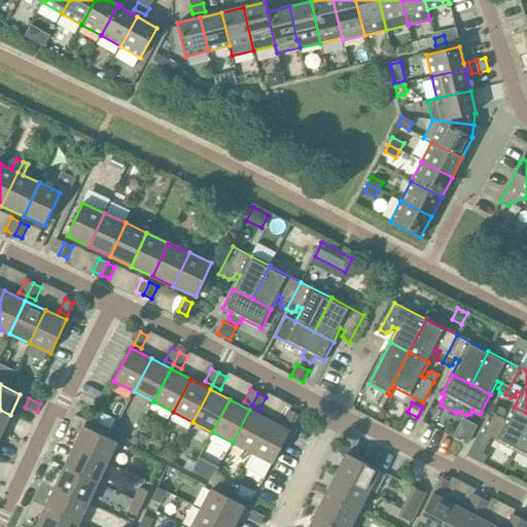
[(526,428),(526,413),(514,407),(507,420),(502,418),(505,413),(504,410),(499,407),(495,414),(494,414),(484,433),(516,450),(526,428)]
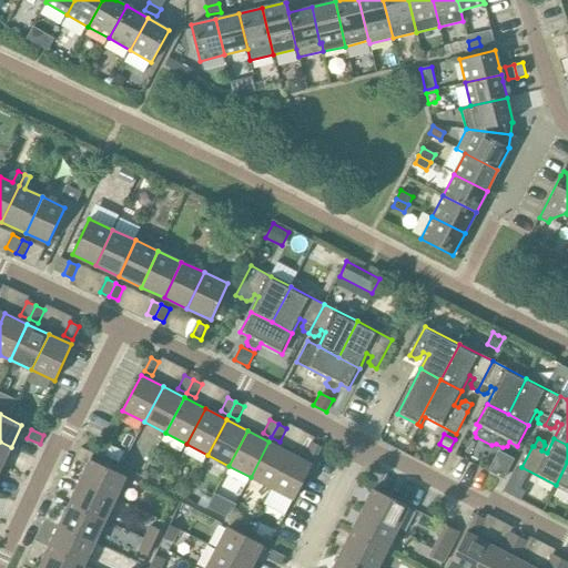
[(0,468),(11,447),(0,442),(0,468)]
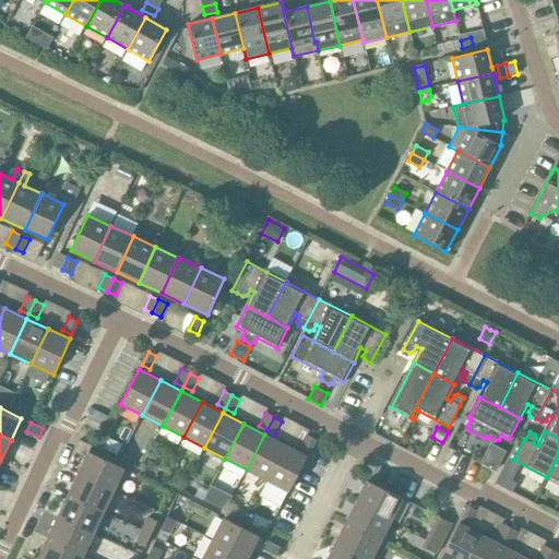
[(285,445),(264,435),(247,470),(268,480),(285,445)]
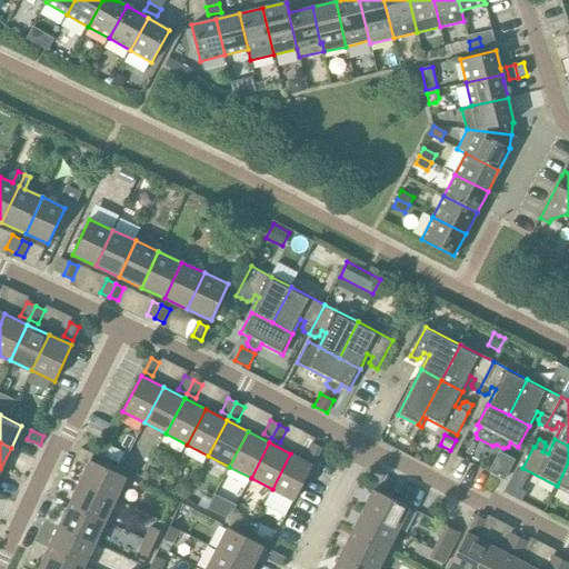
[(312,442),(306,456),(315,460),(321,448),(312,442)]
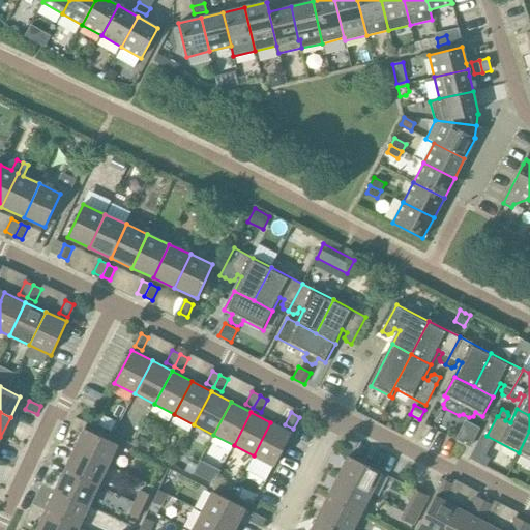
[(84,429),(87,423),(76,417),(71,425),(83,431),(75,449),(108,466),(117,444),(84,429)]
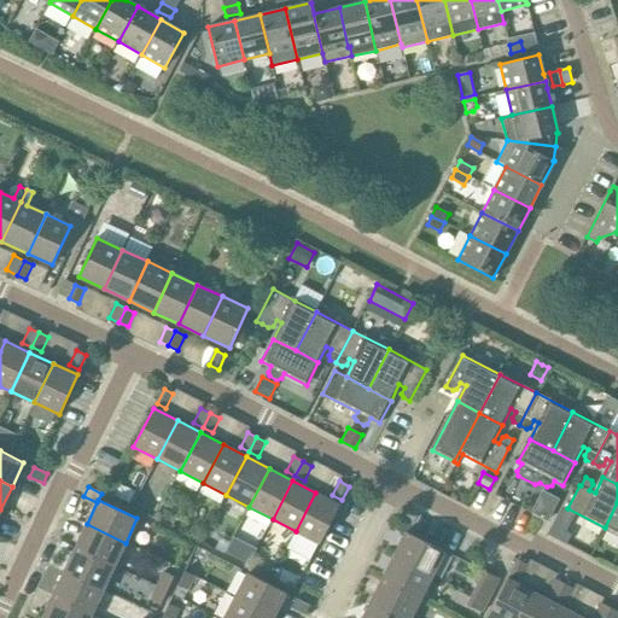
[(315,493),(296,531),(320,543),(339,506),(315,493)]
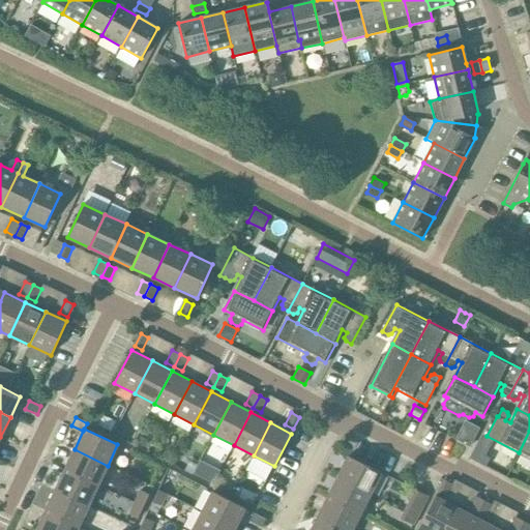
[(529,431),(519,452),(529,458),(529,431)]
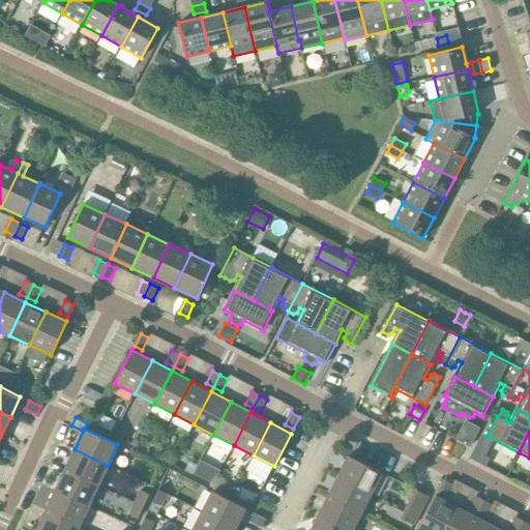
[(478,442),(470,459),(487,467),(493,455),(487,452),(489,447),(478,442)]
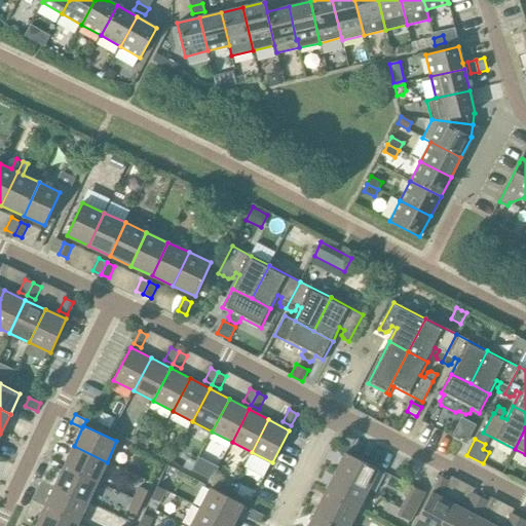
[(98,482),(107,462),(74,446),(64,466),(98,482)]
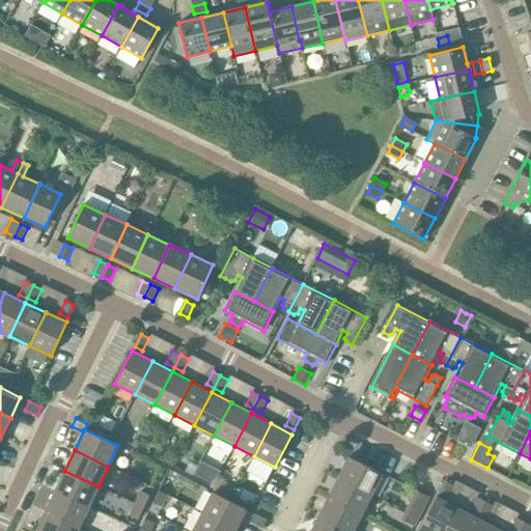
[(338,478),(371,495),(382,474),(348,457),(338,478)]
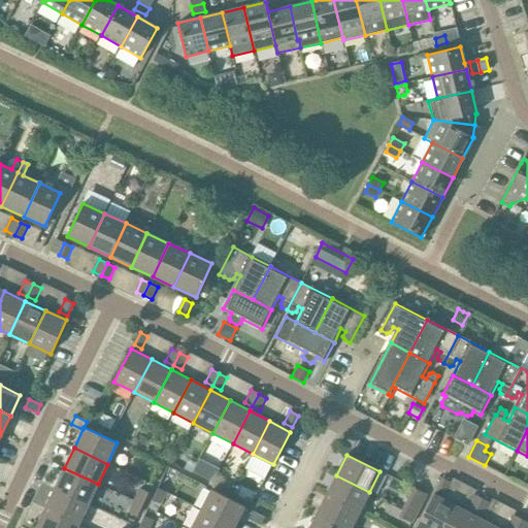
[(89,504),(98,484),(64,468),(55,488),(89,504)]
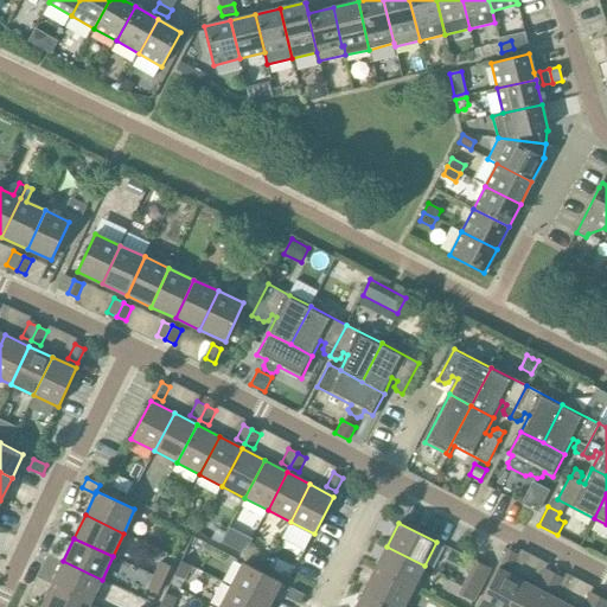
[(387,547),(375,569),(413,588),(425,566),(387,547)]
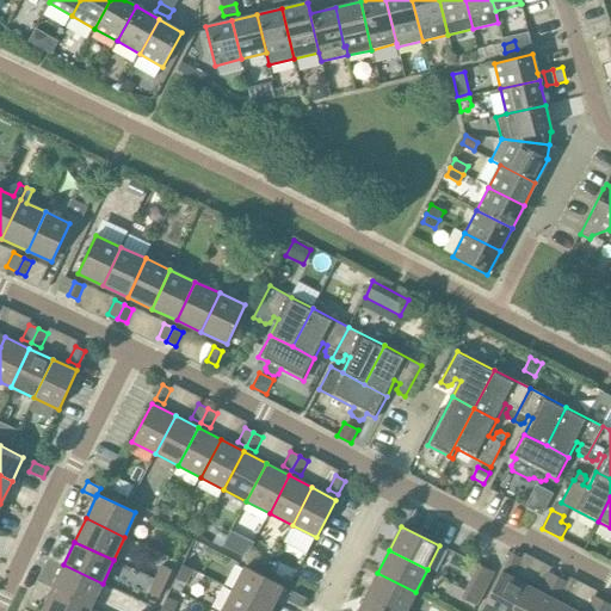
[(514,572),(522,559),(512,553),(505,567),(514,572)]
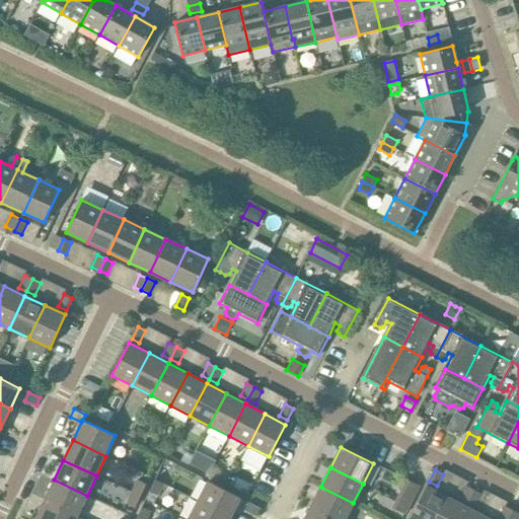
[(77,515),(87,496),(54,479),(45,500),(77,515)]
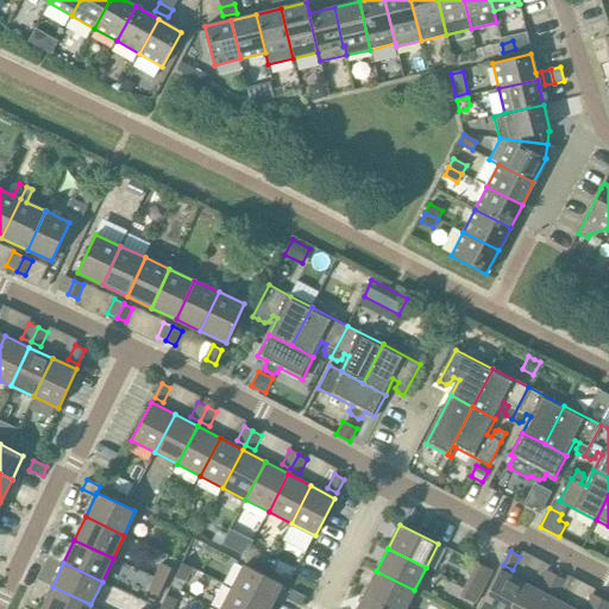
[(161,563),(154,577),(165,583),(171,569),(161,563)]
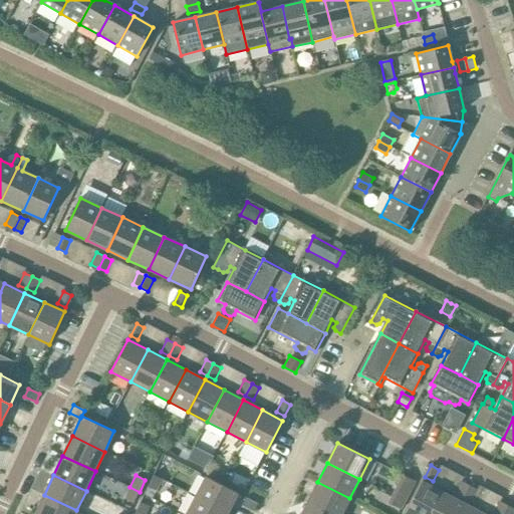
[(393,495),(405,501),(415,481),(404,475),(393,495)]
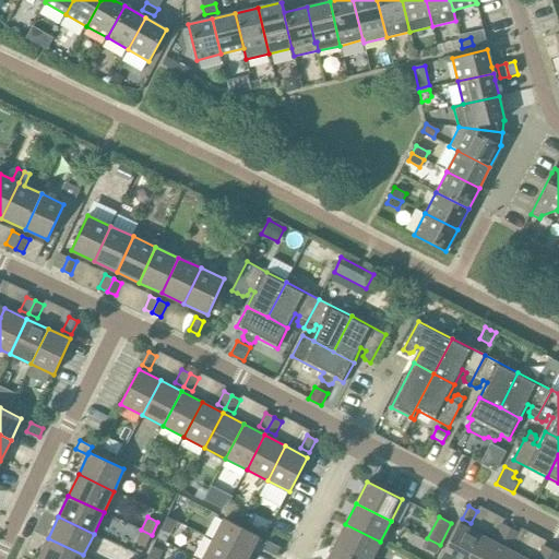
[(167,518),(161,532),(171,536),(177,522),(167,518)]
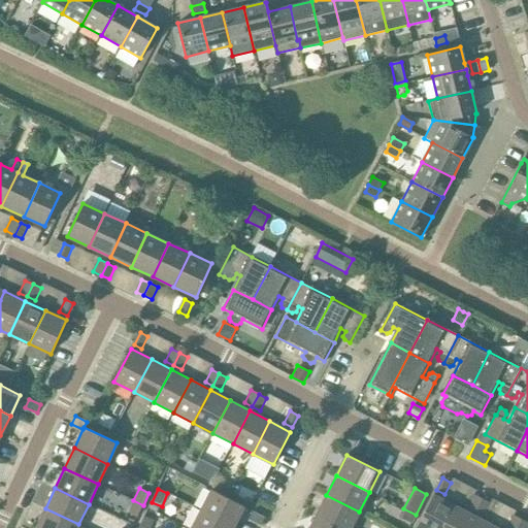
[(201,509),(233,527),(244,506),(211,490),(201,509)]
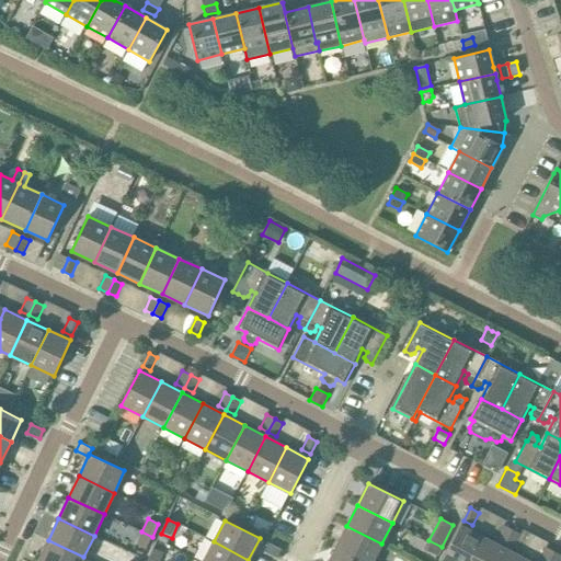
[(469,560),(482,537),(460,525),(443,560),(444,560),(469,560)]
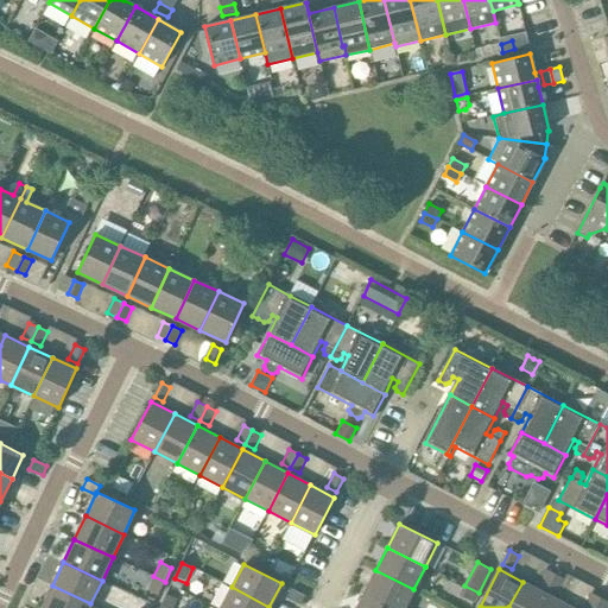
[(375,570),(365,593),(394,607),(404,607),(413,589),(375,570)]
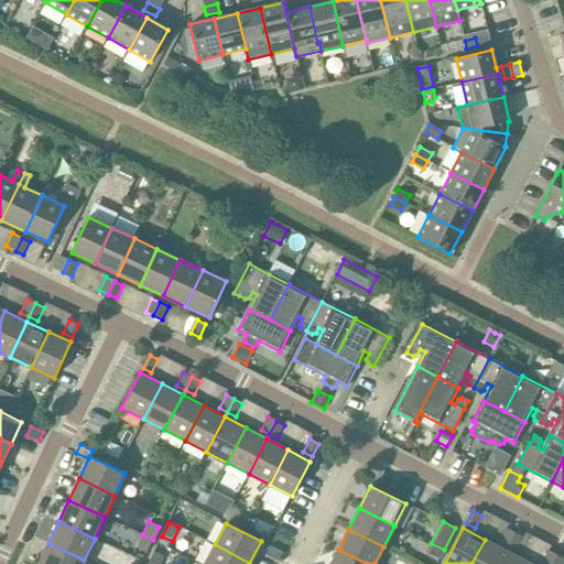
[(509,545),(516,533),(507,529),(500,541),(509,545)]
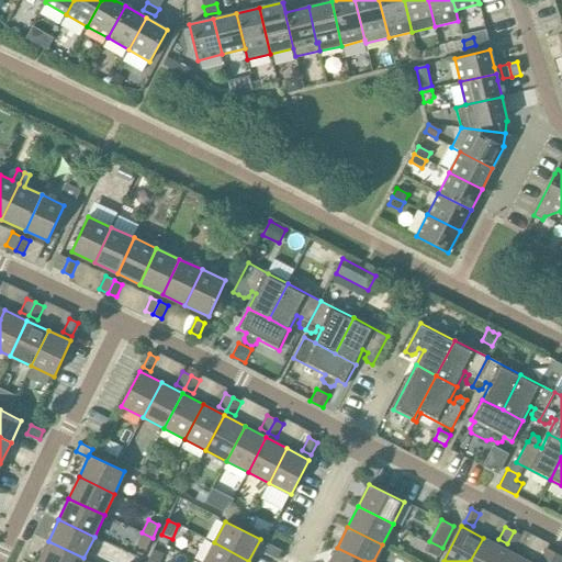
[(514,531),(507,543),(515,548),(521,535),(514,531)]
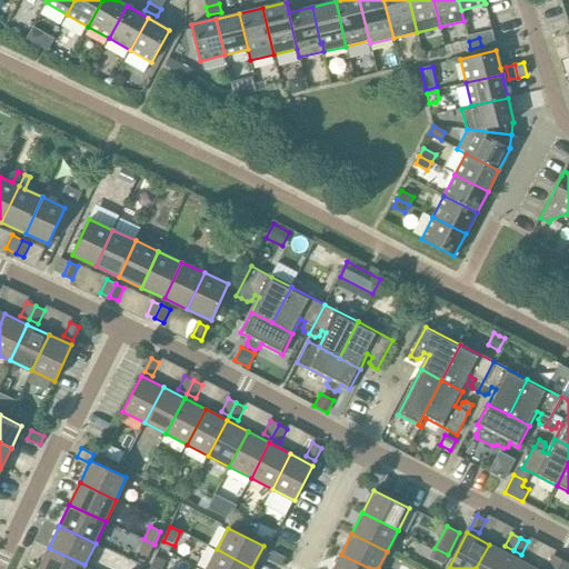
[(148,558),(155,545),(143,539),(137,552),(148,558)]
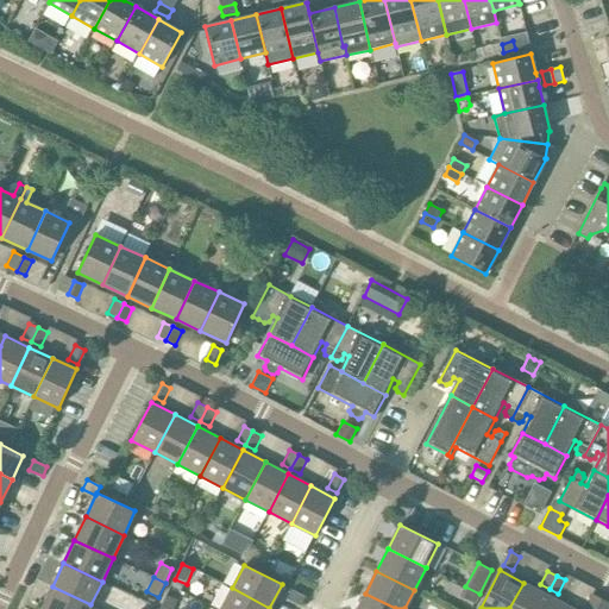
[(538,608),(546,595),(523,583),(509,608),(538,608)]
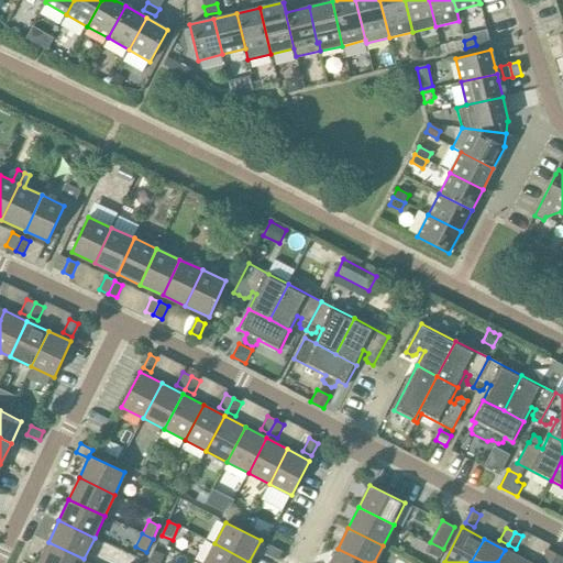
[(81,562),(84,559),(48,542),(37,562),(81,562)]
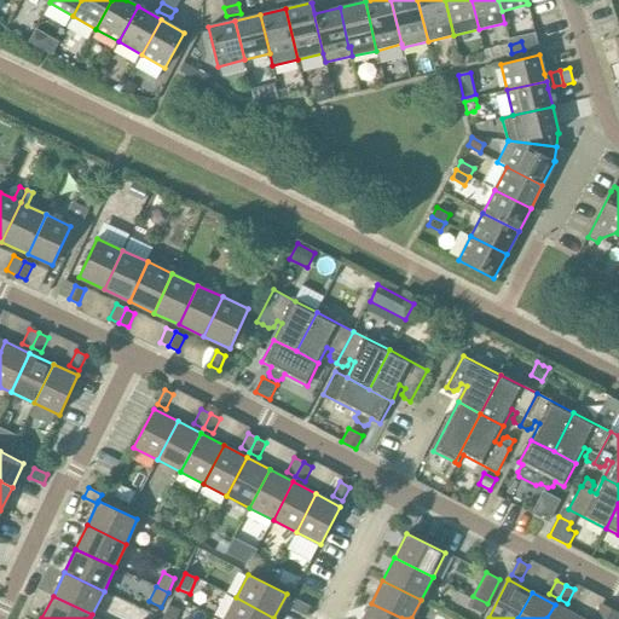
[(487,603),(473,596),(468,606),(482,613),(487,603)]
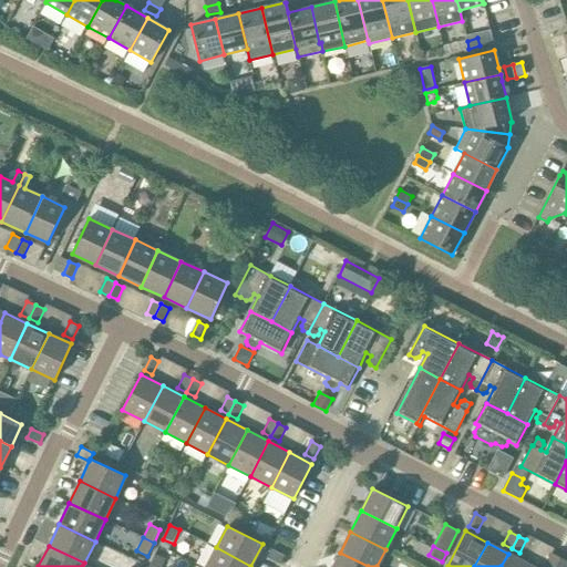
[(249,566),(250,566),(216,547),(205,566),(249,566)]
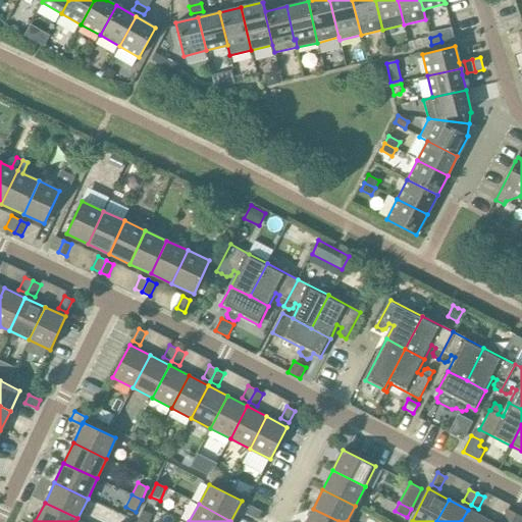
[(246,513),(258,519),(262,512),(250,506),(246,513)]
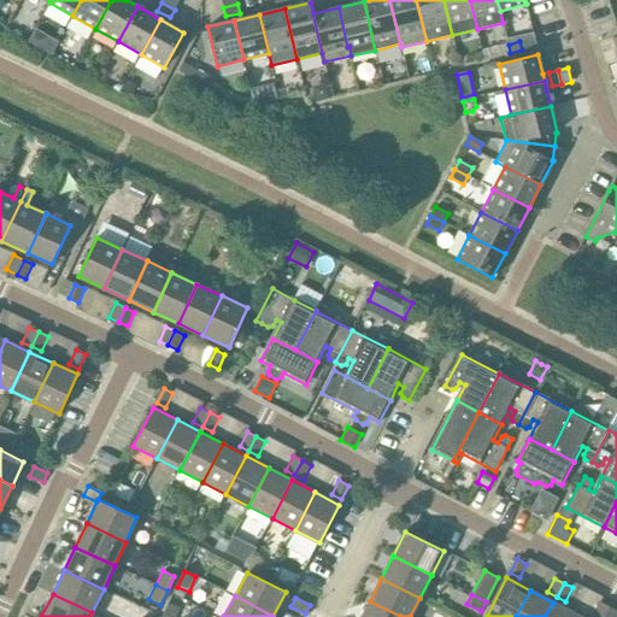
[(400,616),(370,601),(362,616),(400,616)]
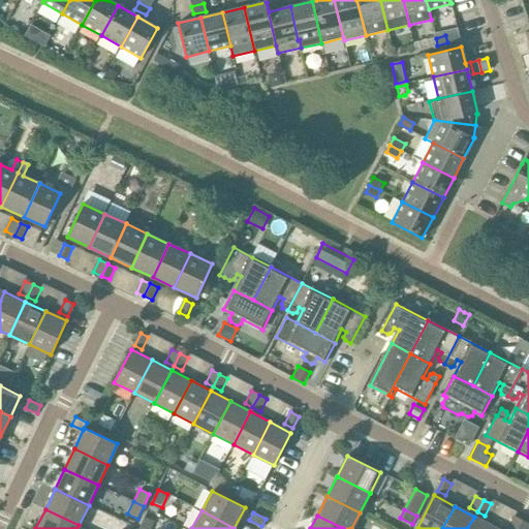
[(493,528),(494,527),(474,517),(467,528),(493,528)]
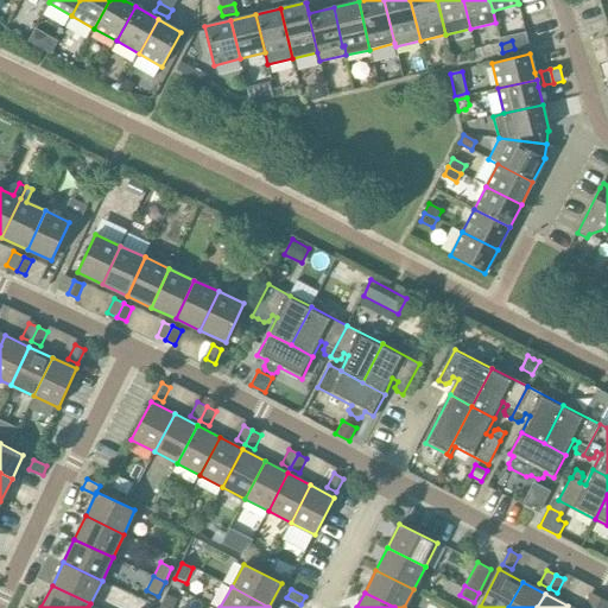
[(586,607),(595,607),(601,599),(591,594),(584,607),(586,607)]
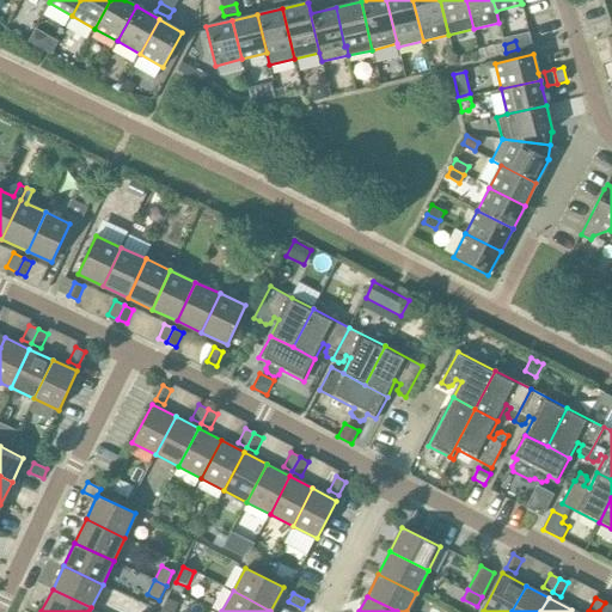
[(166,599),(161,611),(160,611),(175,611),(178,604),(166,599)]
